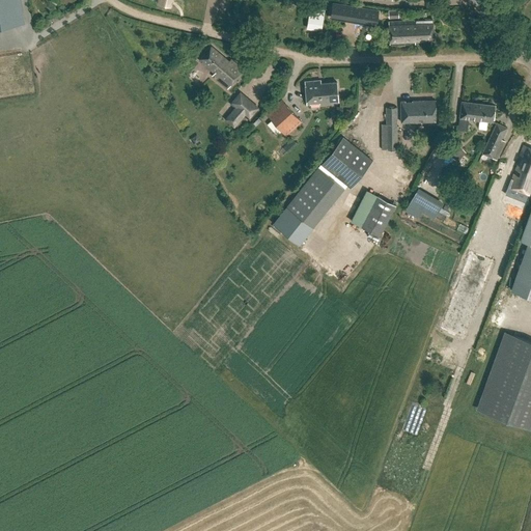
[(0,0),(0,26),(24,23),(20,0),(0,0)]
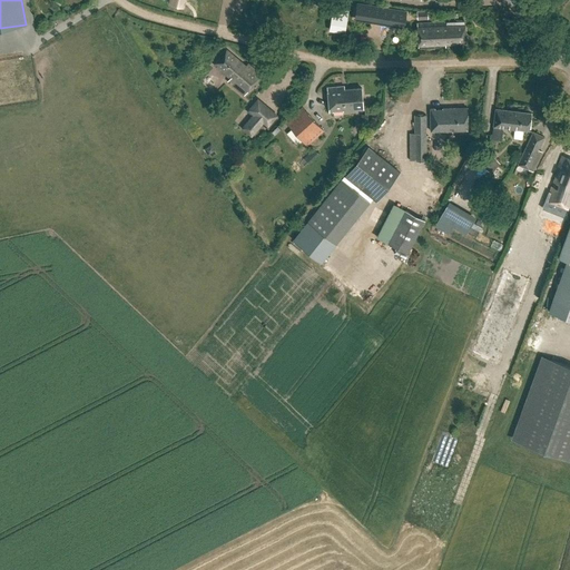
[(357,6),(355,18),(403,26),(405,13),(406,13),(406,12),(356,5),(357,6)]
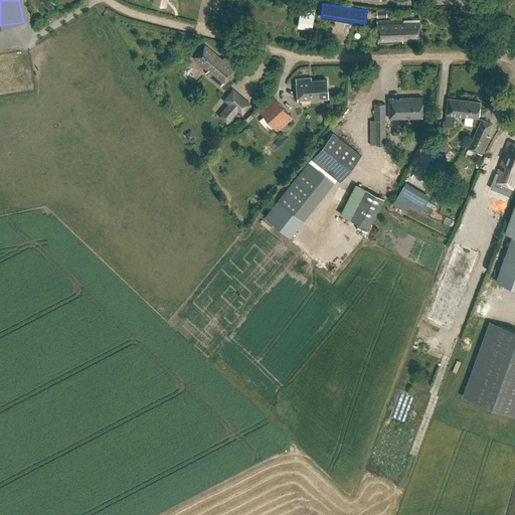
[(301,13),(298,27),(311,29),(313,15),(301,13)]
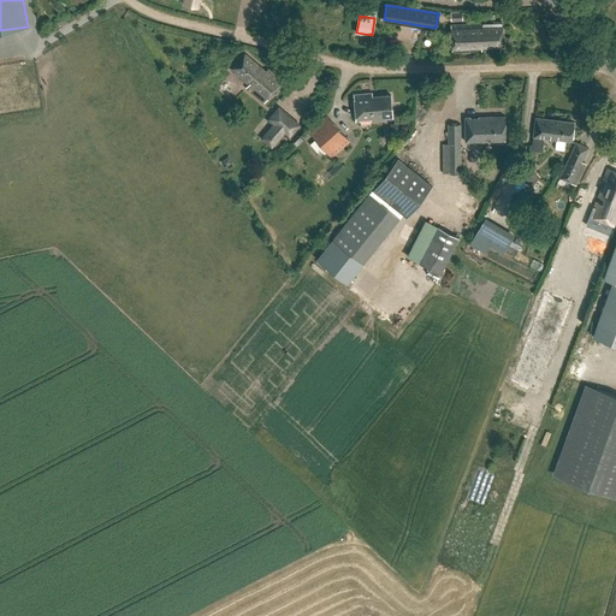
[(452,53),(481,51),(480,48),(502,47),(501,22),(450,25),(452,53)]
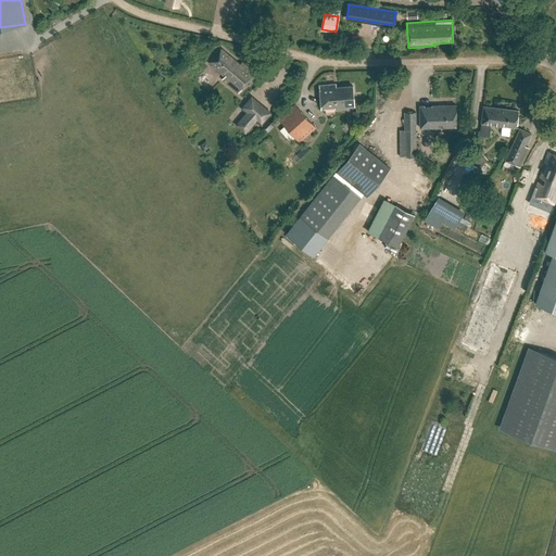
[(238,63),(220,49),(209,63),(224,76),(222,79),(237,92),(253,73),(239,61),(238,63)]
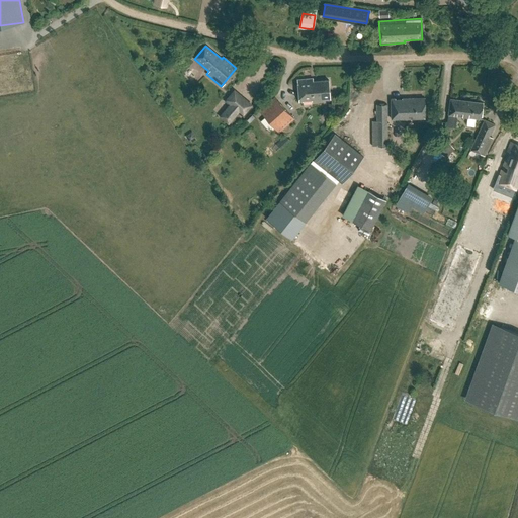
[(315,81),(314,78),(297,80),(299,101),(329,98),(328,80),(315,81)]
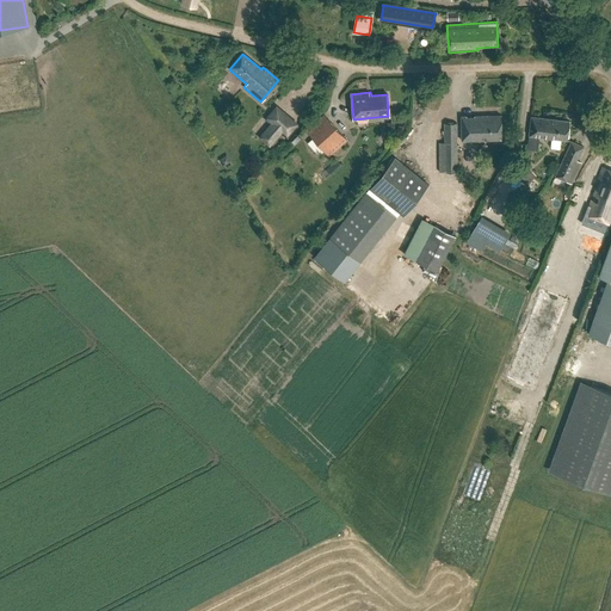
[(276,105),(265,118),(270,123),(272,124),(283,111),(276,105)]
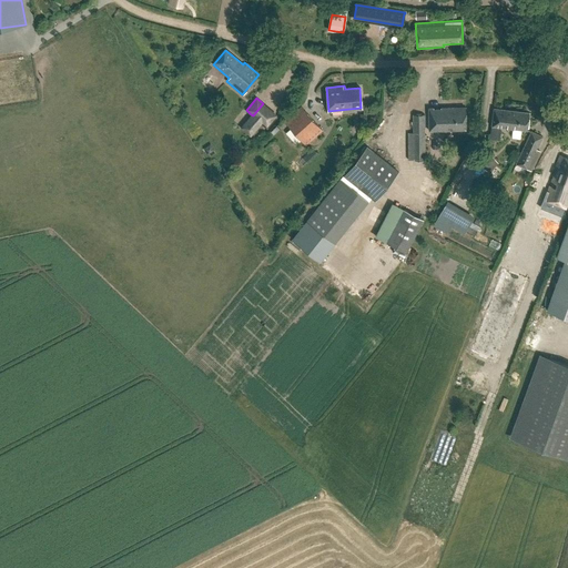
[(305,145),(322,131),(301,107),(284,122),(305,145)]
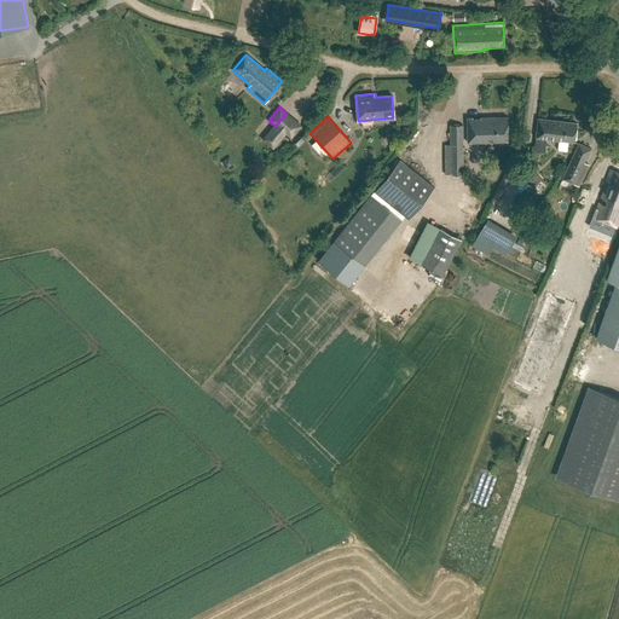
[(467,143),(507,142),(507,117),(467,117),(467,143)]
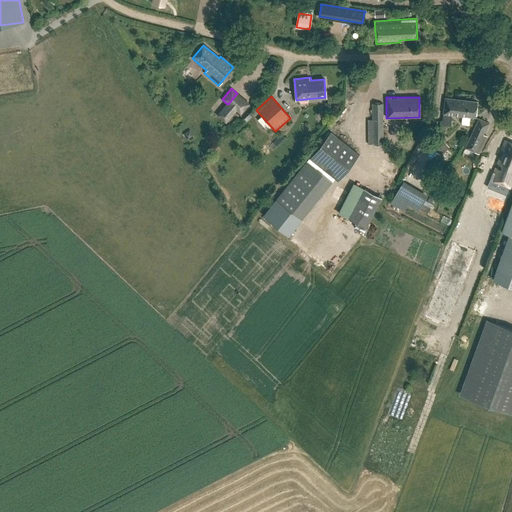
[(475,118),(477,102),(445,98),(443,114),(475,118)]
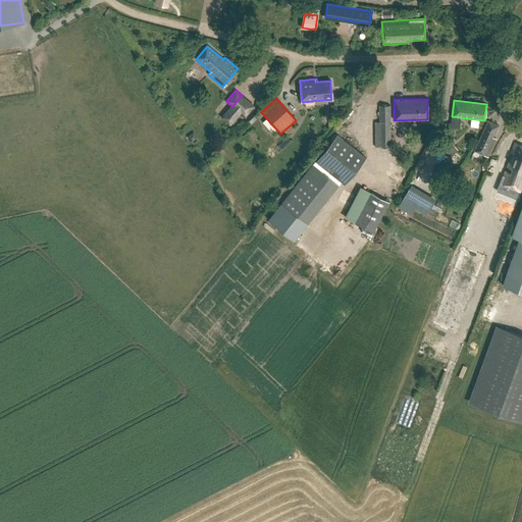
[(445,102),(428,103),(428,120),(445,119),(445,102)]
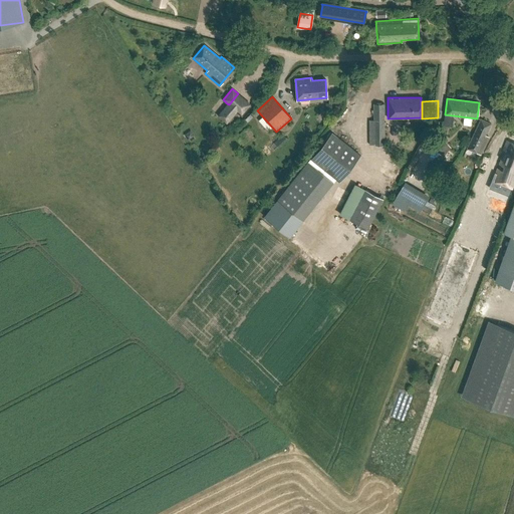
[(229,104),(227,103),(217,115),(227,123),(237,111),(229,104)]
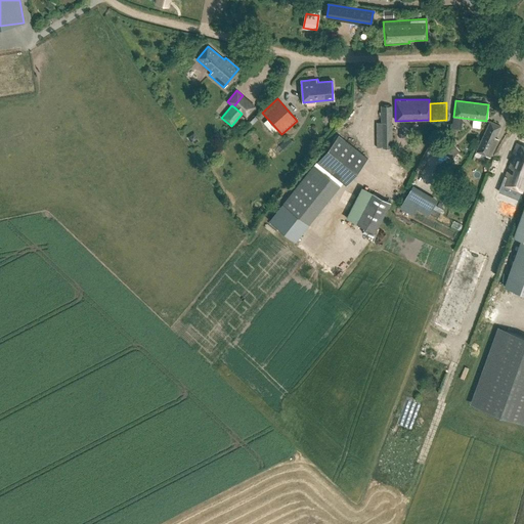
[(376,147),(392,147),(391,105),(380,105),(381,123),(376,123),(376,147)]
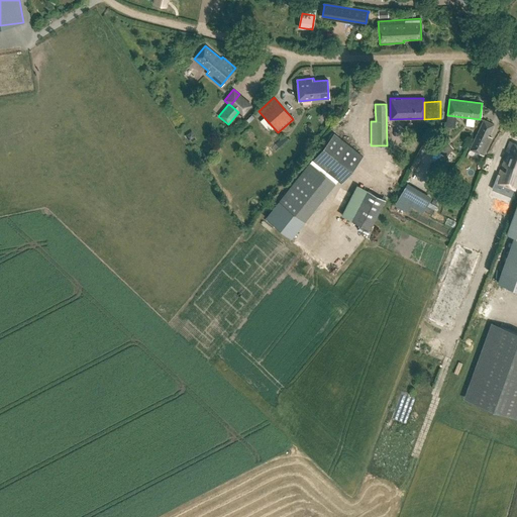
[(484,154),(491,137),(488,136),(494,124),(483,119),(470,149),(484,154)]
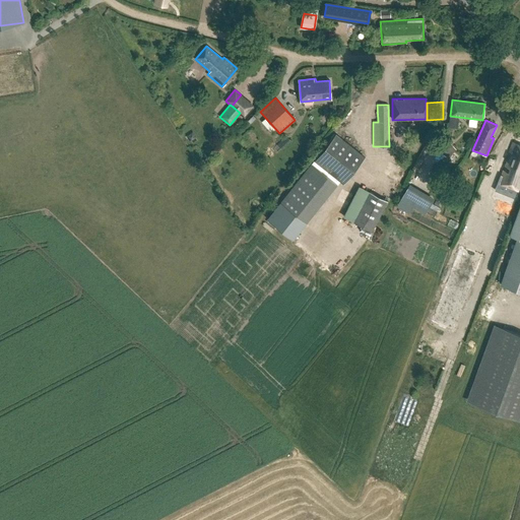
[(343,183),(365,156),(335,133),(313,159),(329,173),(343,183)]
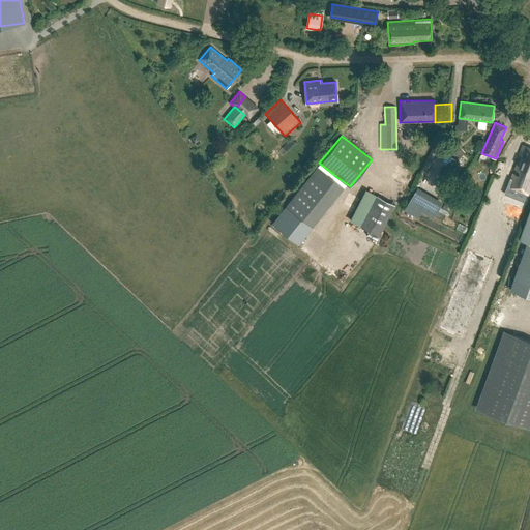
[(291,139),(282,147),(287,152),(296,144),(291,139)]
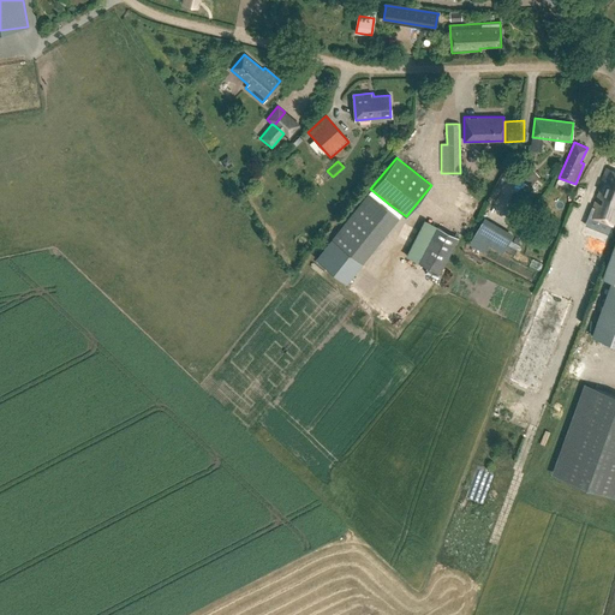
[(519,175),(529,186),(538,178),(530,167),(519,175)]
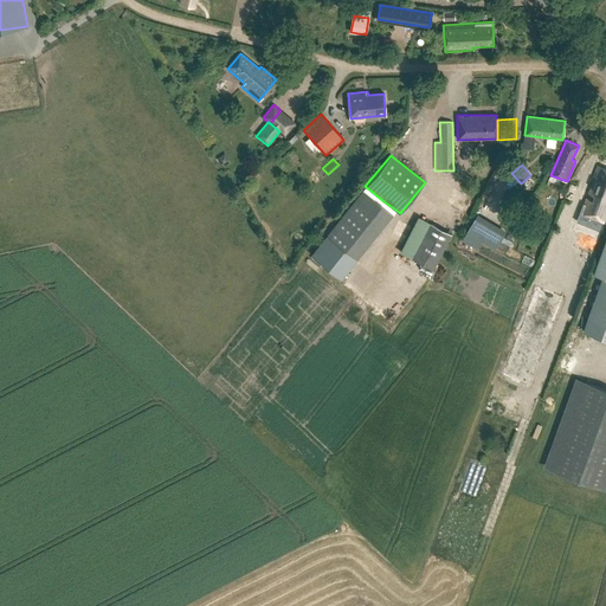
[(605,169),(598,167),(592,179),(594,180),(581,214),(604,223),(605,214),(605,169)]
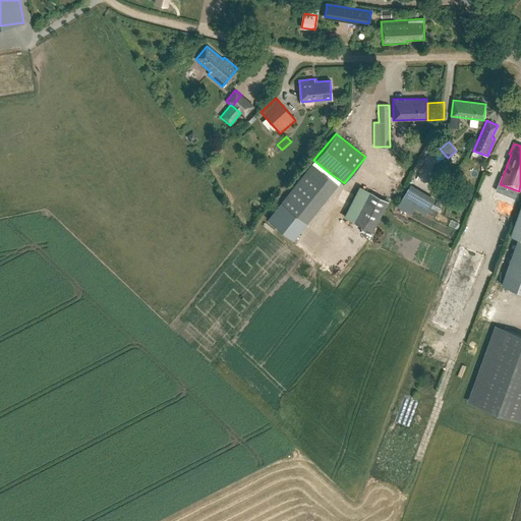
[(494,171),(486,168),(479,184),(486,186),(494,171)]
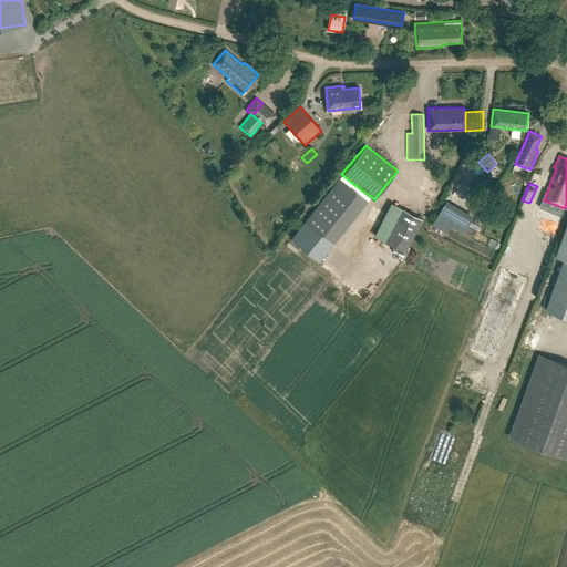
[(405,253),(422,218),(391,203),(374,236),(405,253)]
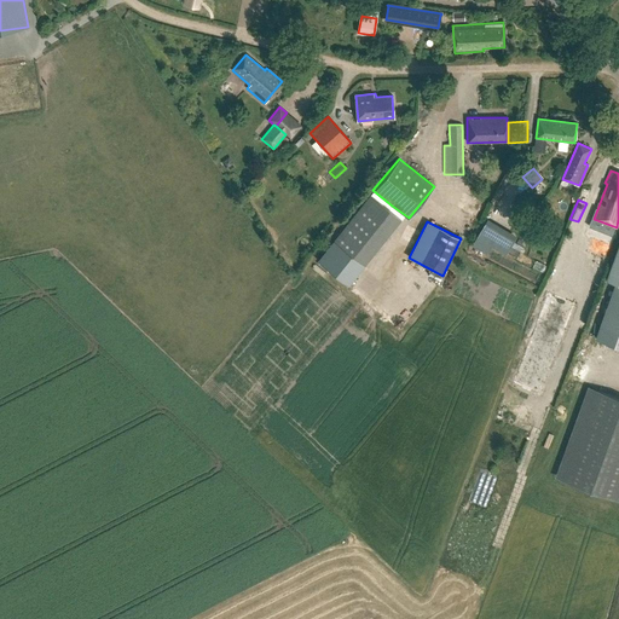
[(485,223),(472,246),(486,254),(490,247),(504,255),(514,239),(485,223)]
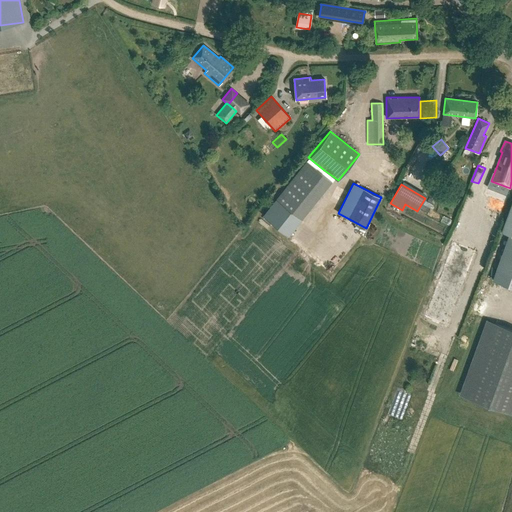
[(462,196),(465,190),(457,187),(455,193),(462,196)]
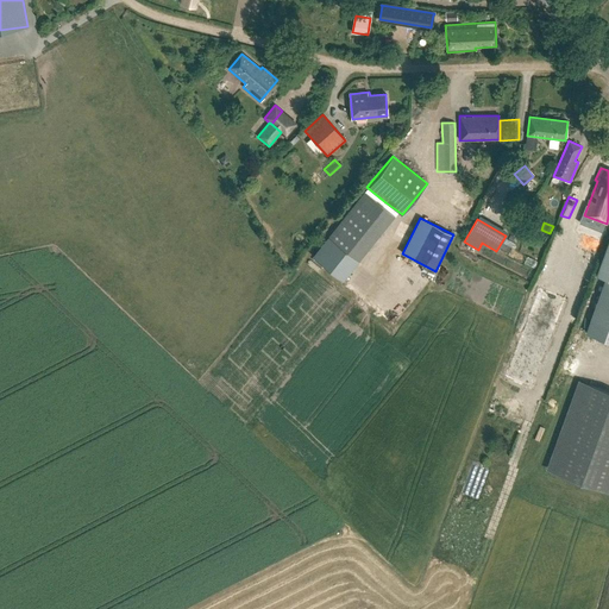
[(343,281),(358,262),(328,238),(313,257),(343,281)]
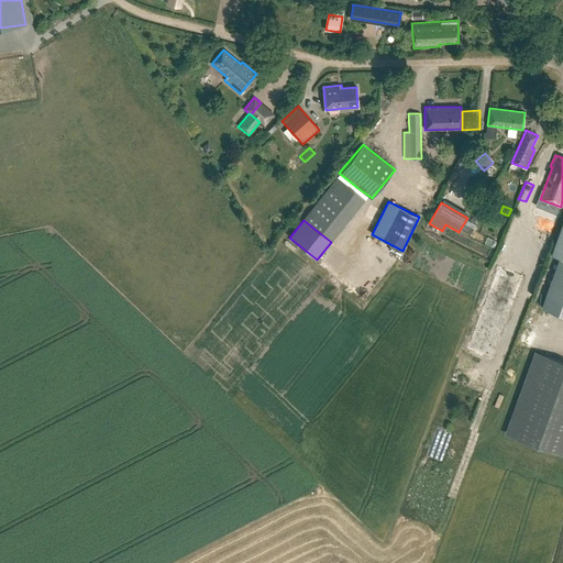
[(539,220),(533,233),(542,236),(547,224),(539,220)]
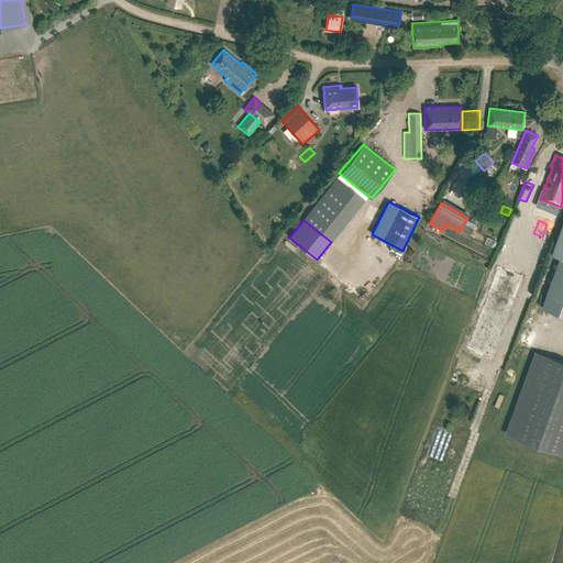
[(562,221),(551,254),(560,257),(542,307),(562,315),(562,221)]
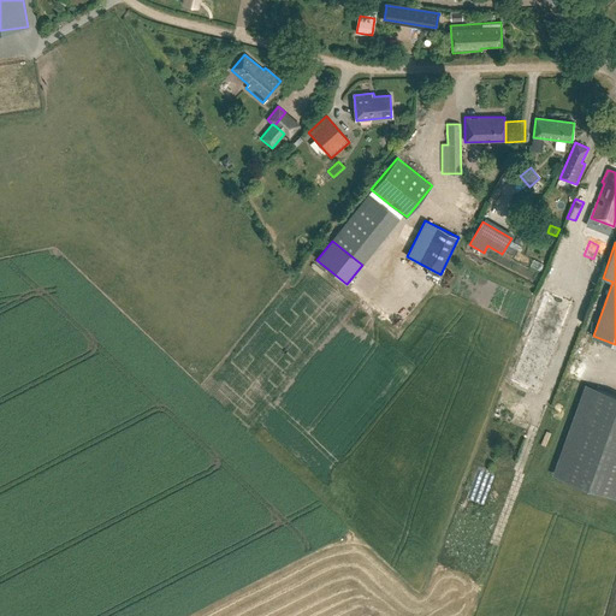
[(611,246),(602,242),(594,262),(603,266),(611,246)]
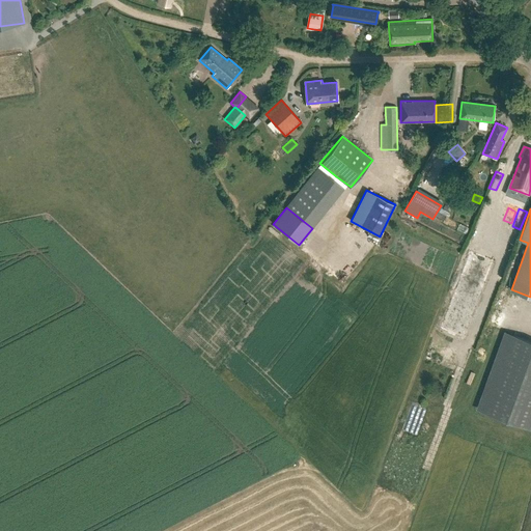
[(335,246),(342,252),(347,246),(340,240),(335,246)]
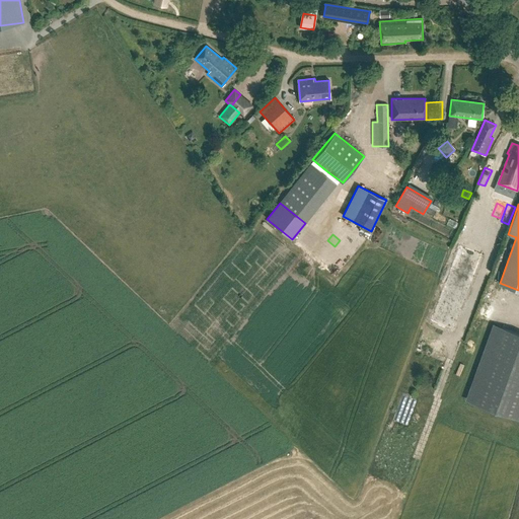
[(320,248),(325,241),(321,238),(315,245),(320,248)]
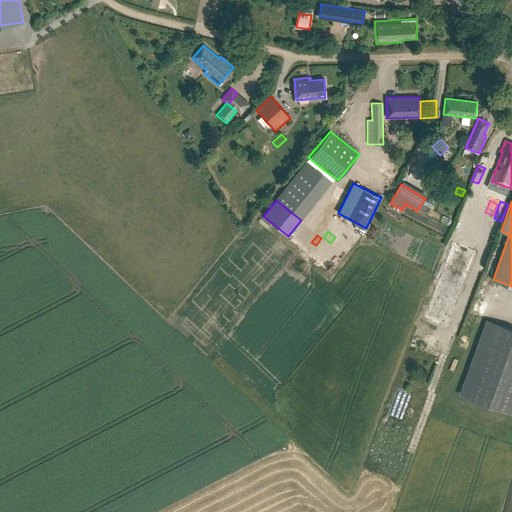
[(448,240),(424,317),(447,324),(471,247),(448,240)]
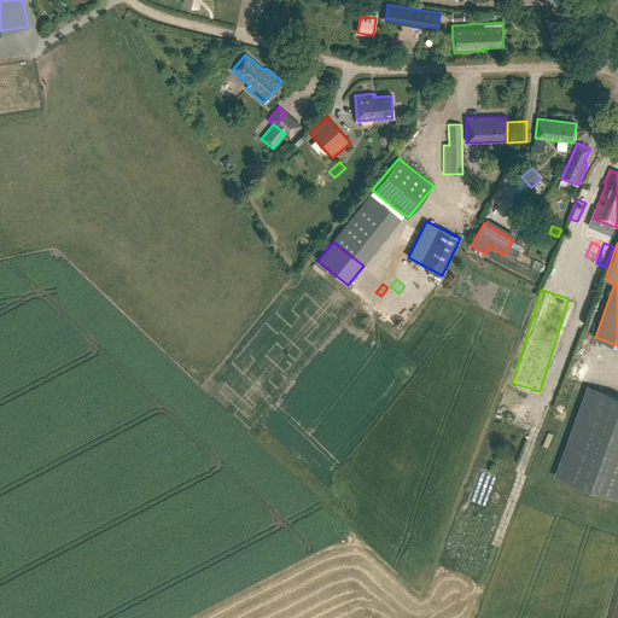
[(617,499),(617,396),(611,394),(578,485),(617,499)]
